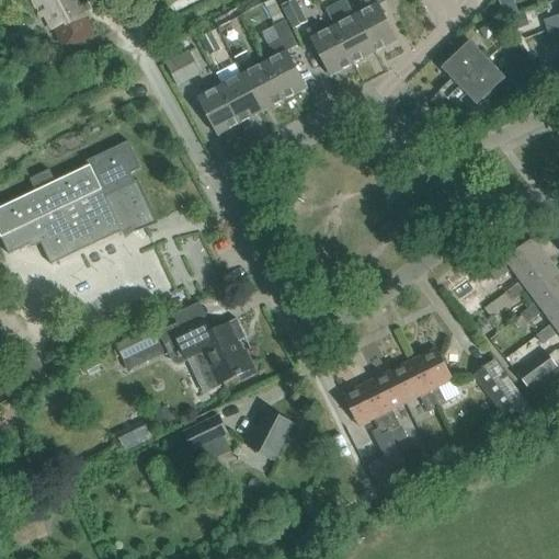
[(63,48),(92,34),(81,12),(86,9),(80,0),(29,0),(38,16),(44,13),(63,48)]
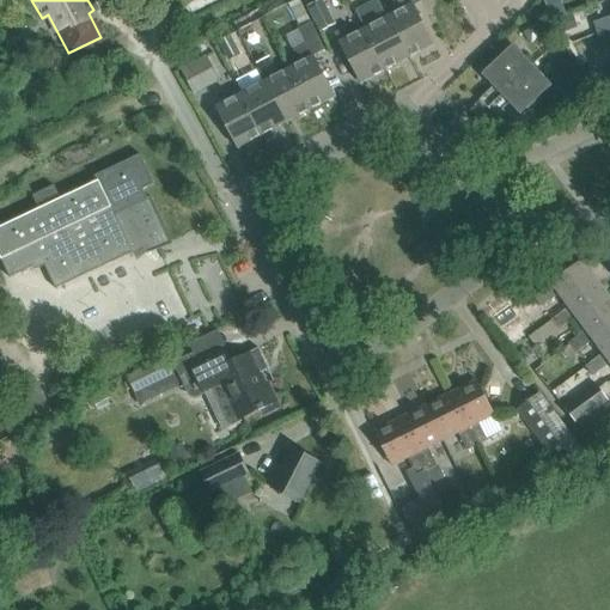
[(334,22),(323,0),(312,0),(305,4),(317,30),(334,22)]
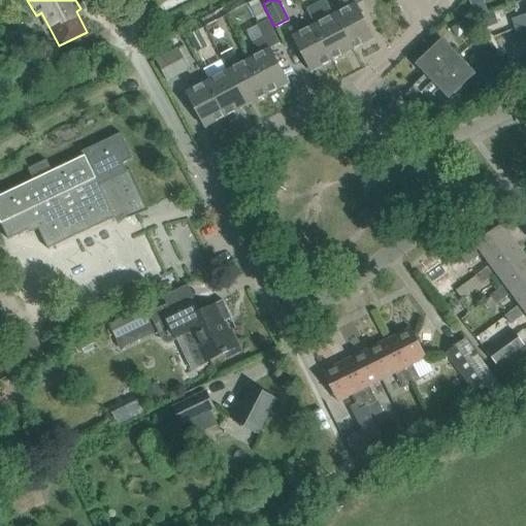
[(339,0),(343,7),(333,12),(352,47),(373,37),(355,2),(361,0),(339,0)]
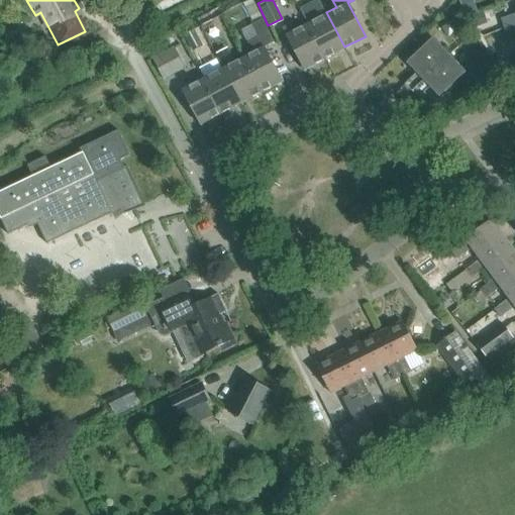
[(344,46),(326,12),(306,23),(324,58),(344,46)]
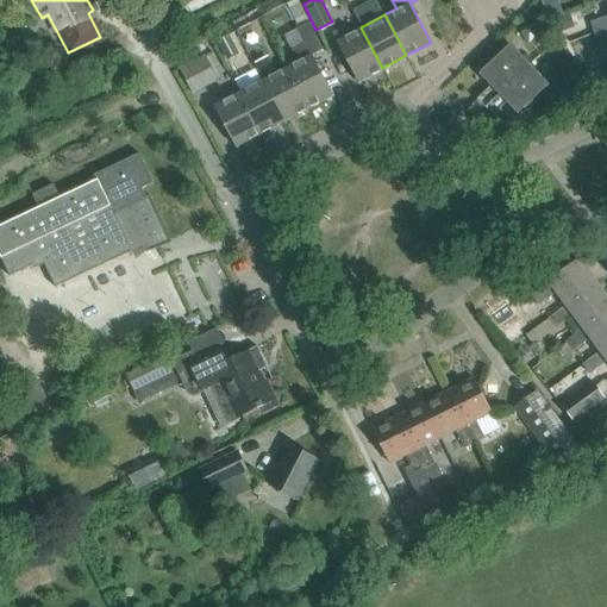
[(606,14),(589,20),(593,31),(606,26),(606,14)]
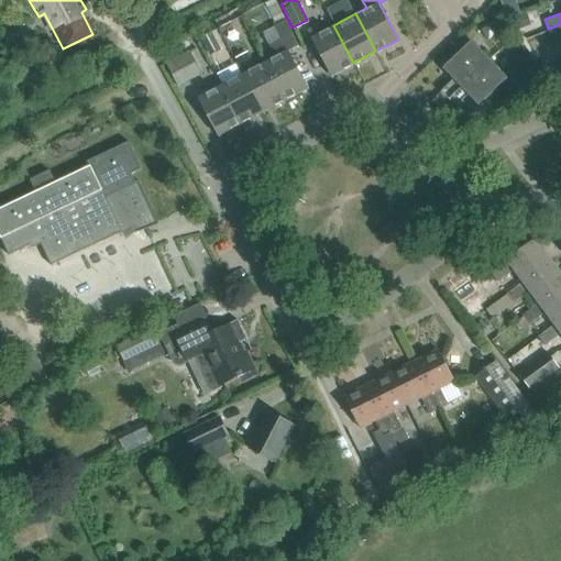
[(284,20),(272,25),(278,37),(267,43),(274,56),(264,62),(284,99),(307,87),(287,50),(297,44),(284,20)]
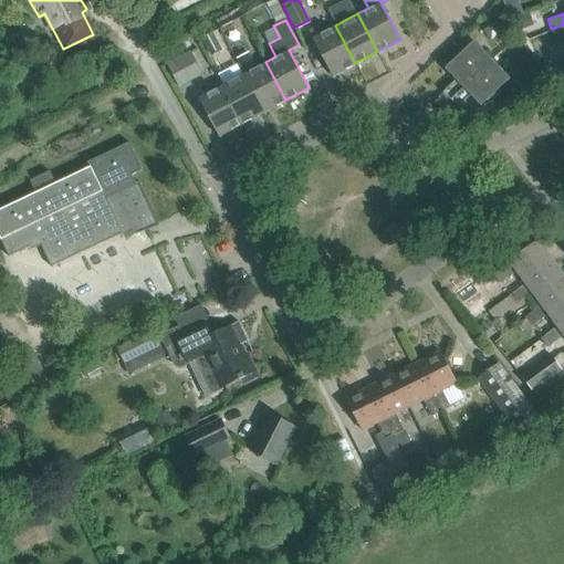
[(332,75),(355,63),(335,25),(325,31),(321,23),(309,29),(313,37),(312,38),(332,75)]
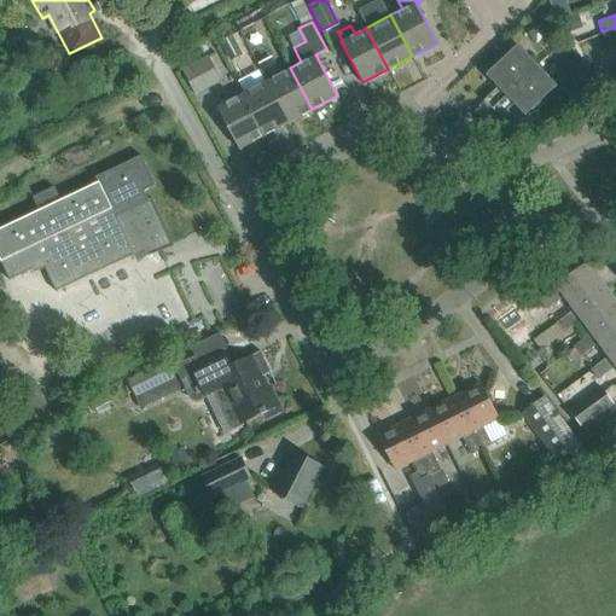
[(615,27),(602,32),(605,42),(615,39),(615,27)]
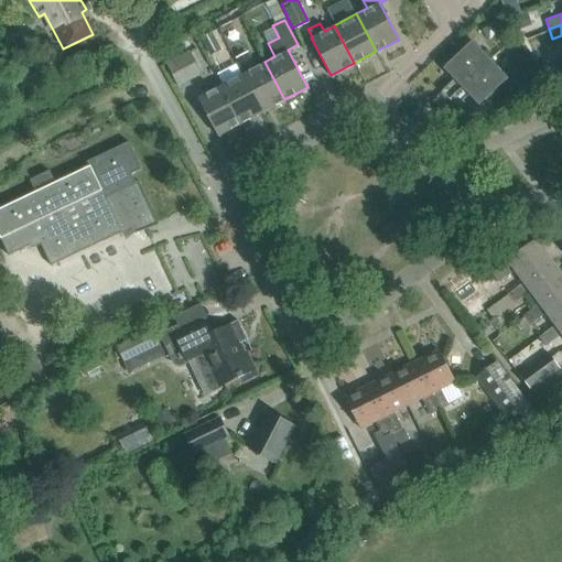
[(211,31),(200,36),(208,54),(219,47),(211,31)]
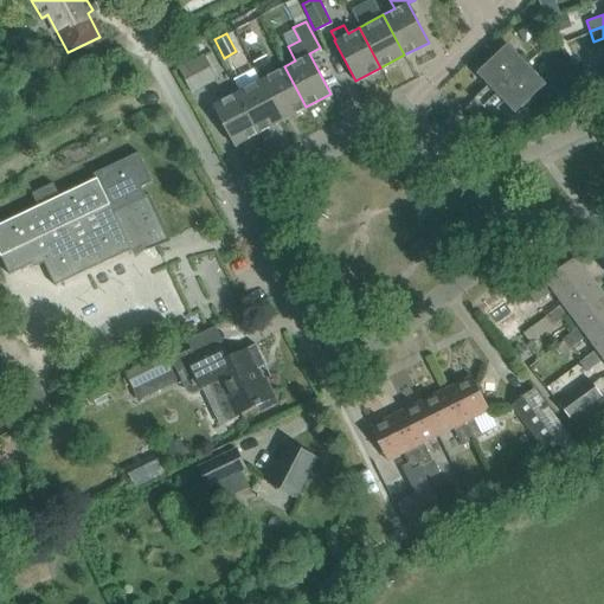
[(473,97),(481,104),(481,105),(489,114),(502,101),(514,113),(545,83),(506,43),(476,72),(487,84),(473,97)]
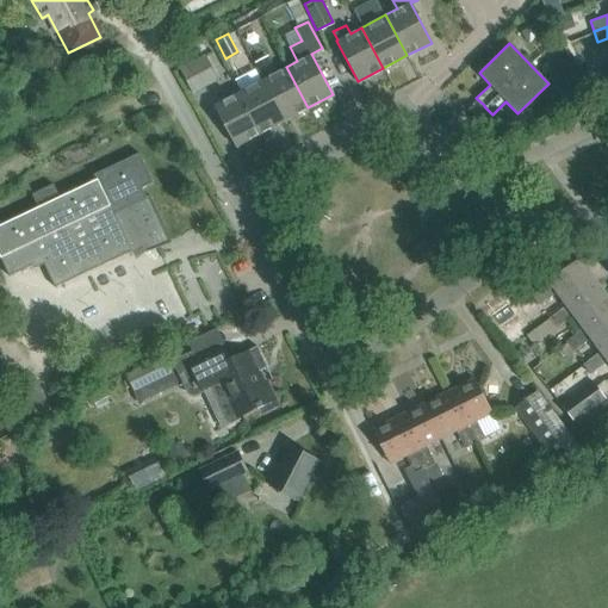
[(217,78),(204,53),(178,67),(191,91),(217,78)]
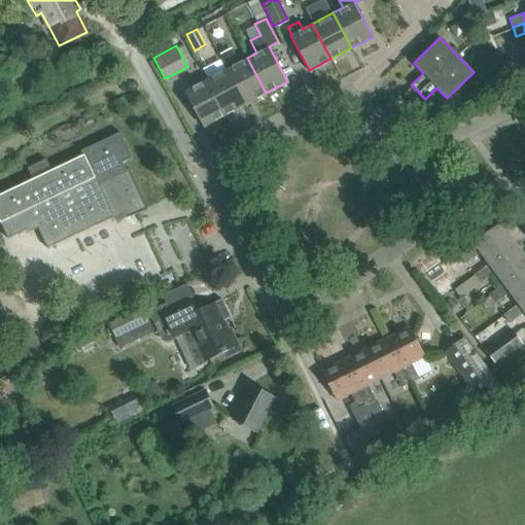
[(218,54),(226,68),(245,104),(266,93),(247,58),(239,62),(231,47),(218,54)]
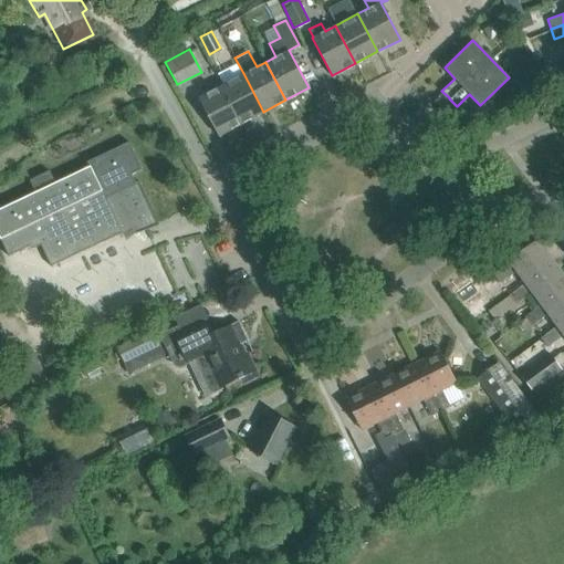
[(241,123),(263,112),(243,73),(221,85),(241,123)]
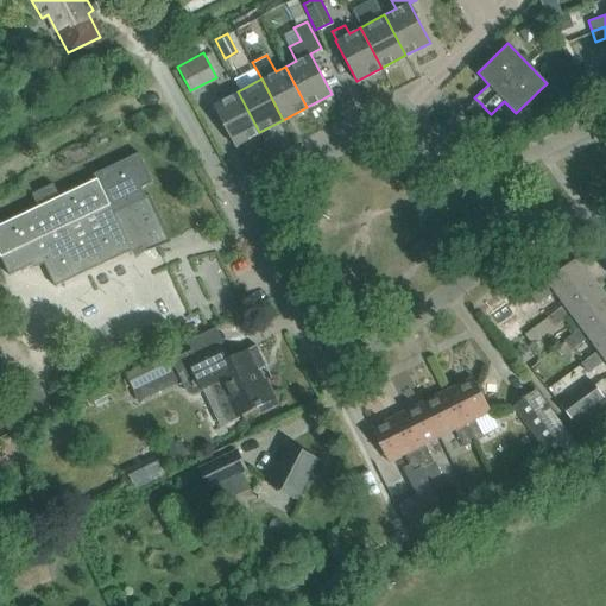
[(234,145),(259,132),(238,92),(213,105),(234,145)]
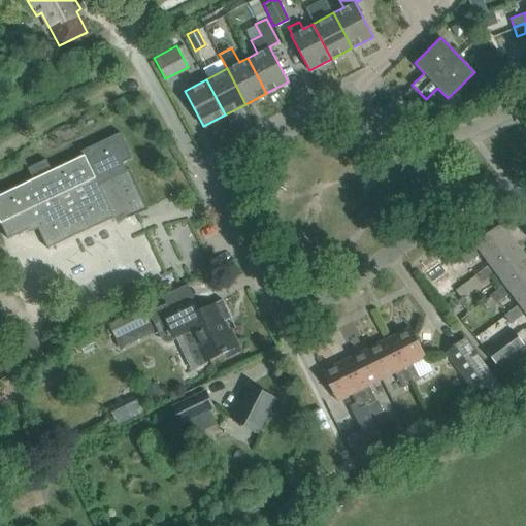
[(412,85),(402,93),(409,101),(419,92),(419,91),(412,85)]
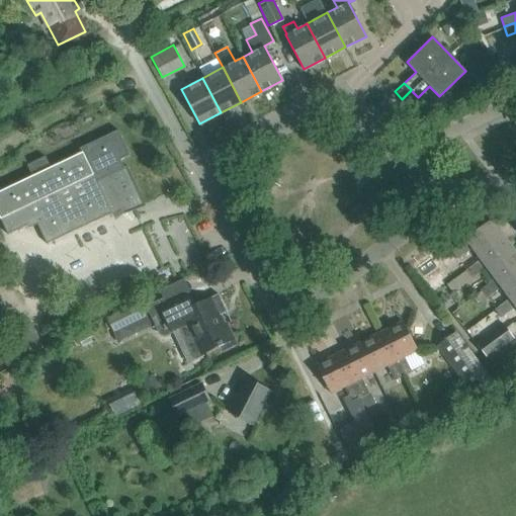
[(81,152),(50,166),(45,156),(26,164),(31,175),(0,189),(0,218),(7,233),(34,220),(46,243),(117,208),(120,213),(143,203),(126,170),(129,169),(125,165),(123,166),(119,159),(130,154),(117,129),(79,147),(81,152)]
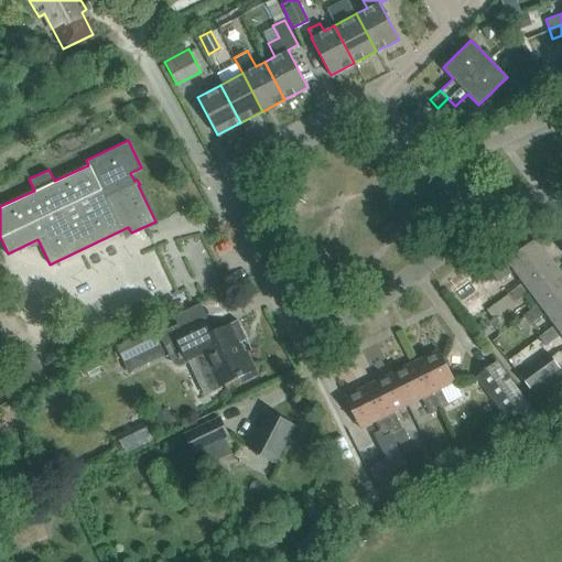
[(514,269),(522,281),(551,261),(535,238),(507,260),(492,272),(498,281),(514,269)]
